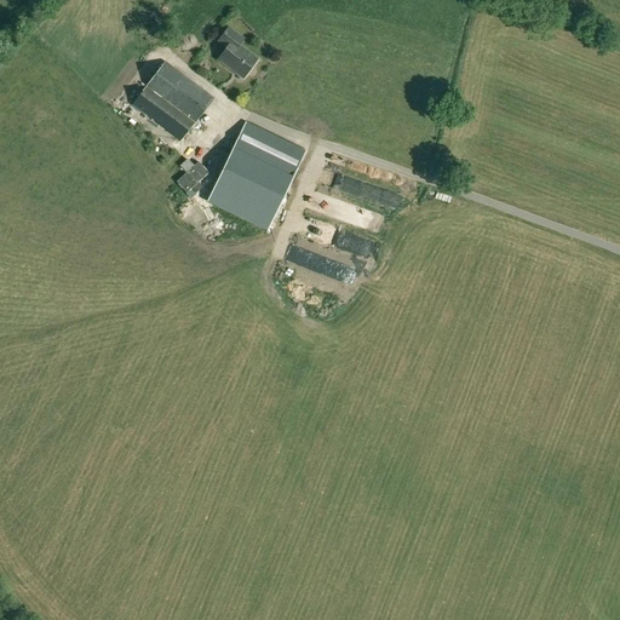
[(244,40),(229,29),(219,41),(228,47),(219,61),(244,79),(257,59),(239,46),(244,40)]
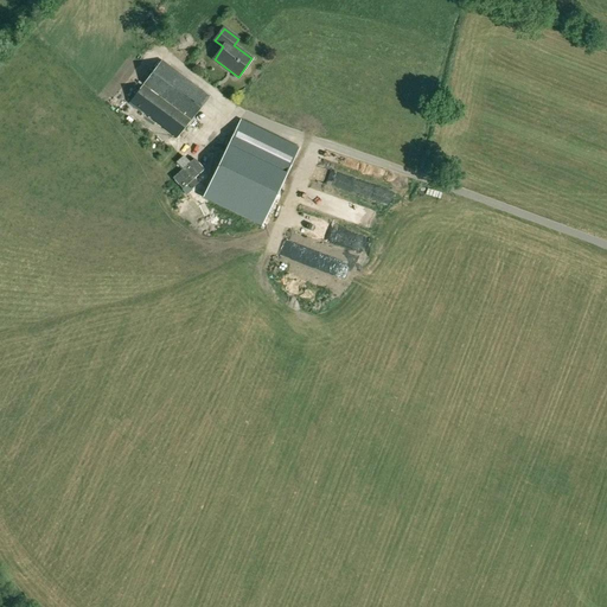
[(211,96),(163,59),(146,82),(193,117),(211,96)]
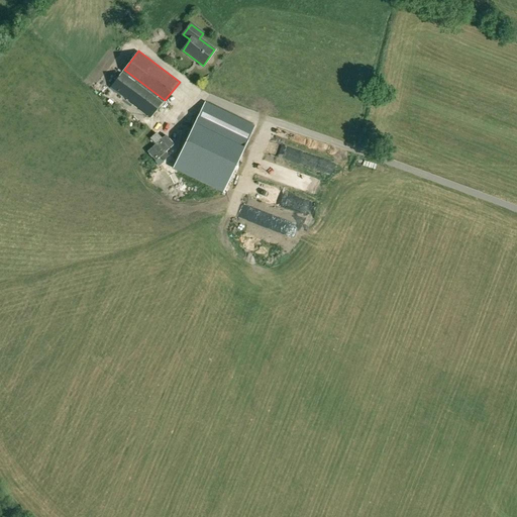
[(165,100),(124,70),(110,88),(150,117),(165,100)]
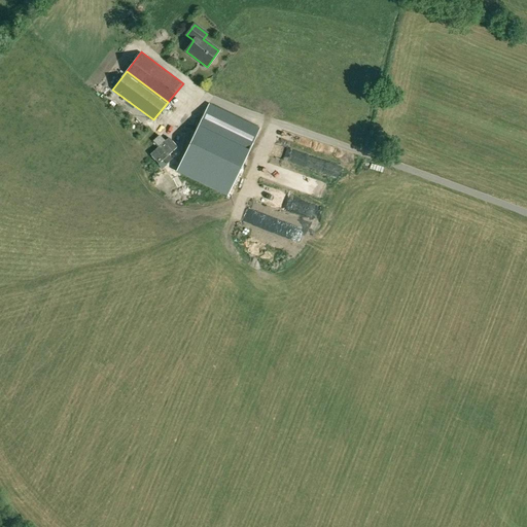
[(210,104),(196,134),(245,159),(259,129),(210,104)]
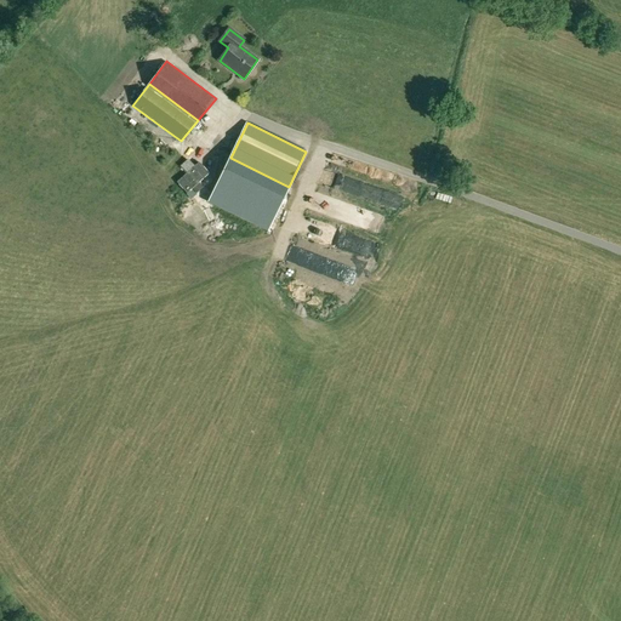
[(201,163),(180,182),(208,211),(228,192),(201,163)]
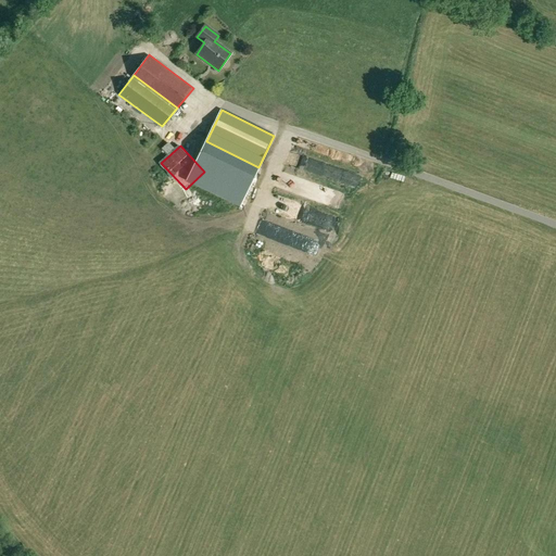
[(325,225),(328,215),(313,211),(310,222),(325,225)]
